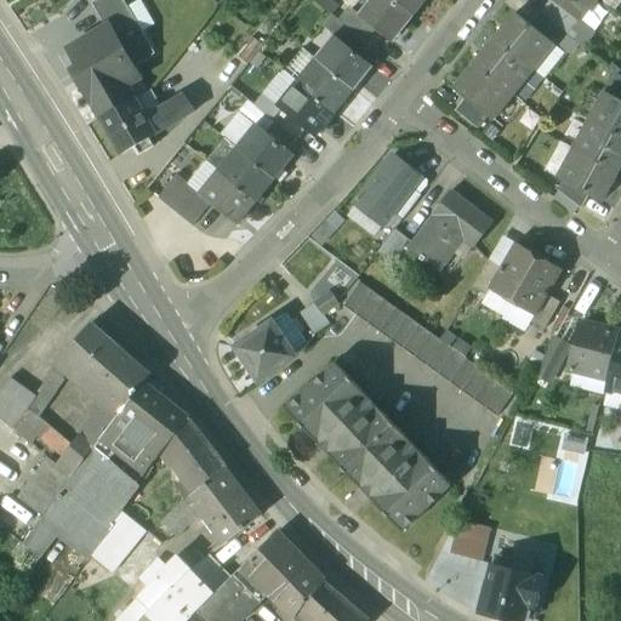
[(124,0),(97,0),(92,4),(107,28),(109,26),(134,67),(155,53),(124,0)]
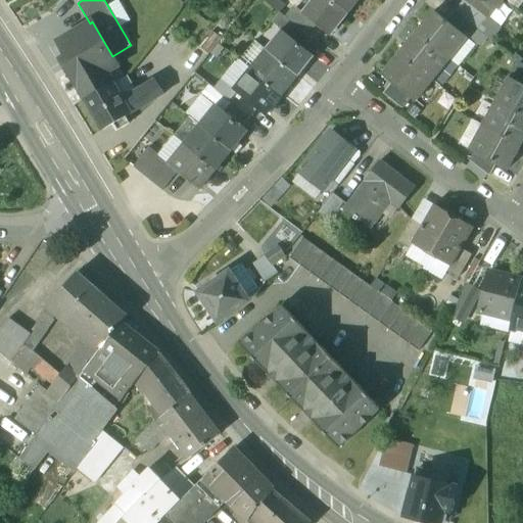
[(303,0),(297,8),(296,9),(315,25),(330,36),(348,13),(331,0),(303,0)]
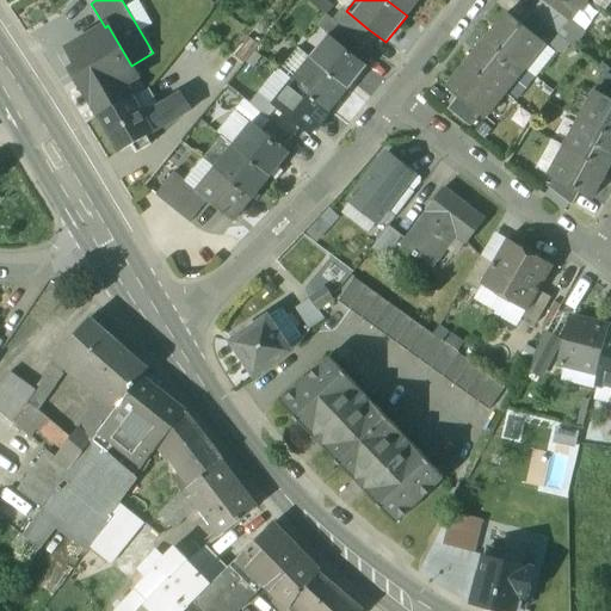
[(387,0),(407,16),(418,0),(387,0)]
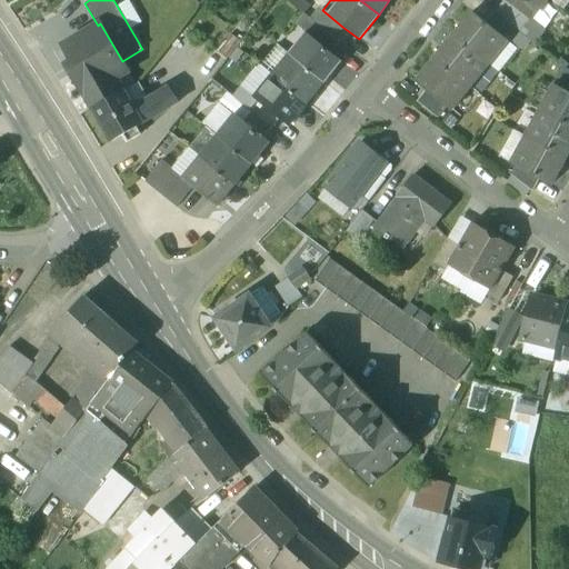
[(530,20),(506,0),(495,13),(520,32),(530,20)]
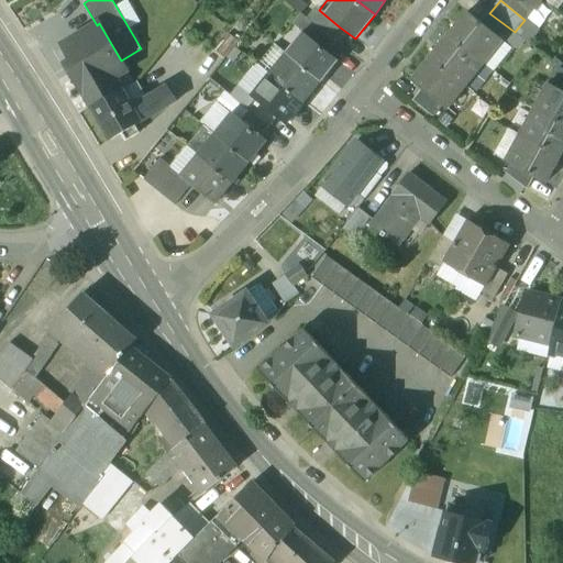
[(539,0),(499,0),(500,0),(525,20),(539,0)]
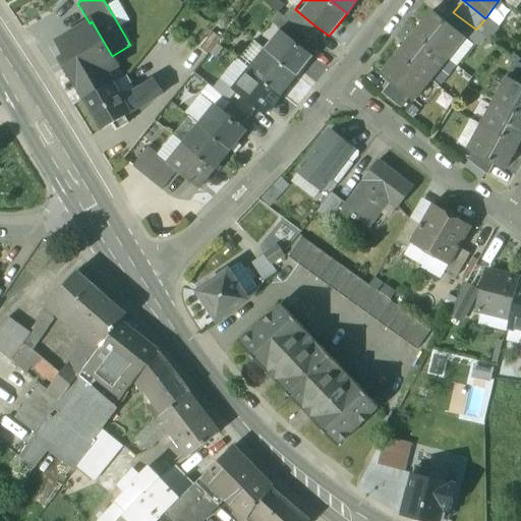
[(313,24),(295,9),(296,8),(293,5),(284,17),(292,23),(305,35),(313,24)]
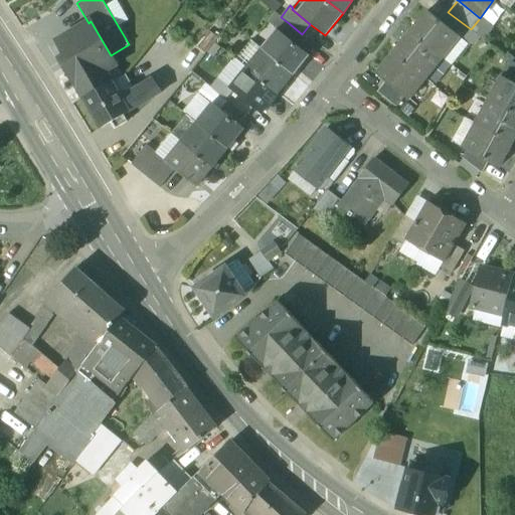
[(441,21),(428,12),(411,33),(443,58),(459,38),(460,37),(441,21)]
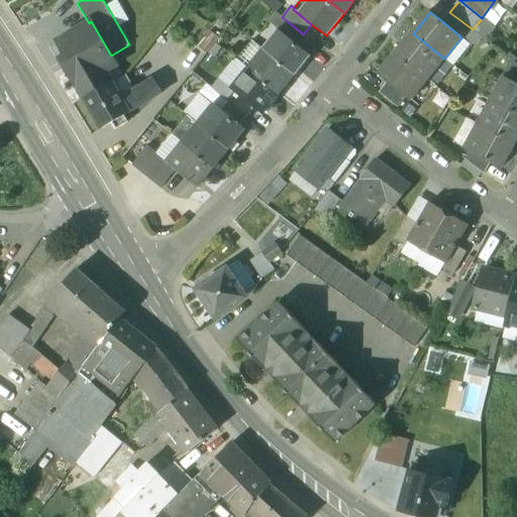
[(473,29),(449,12),(442,21),(461,37),(460,38),(463,40),(473,29)]
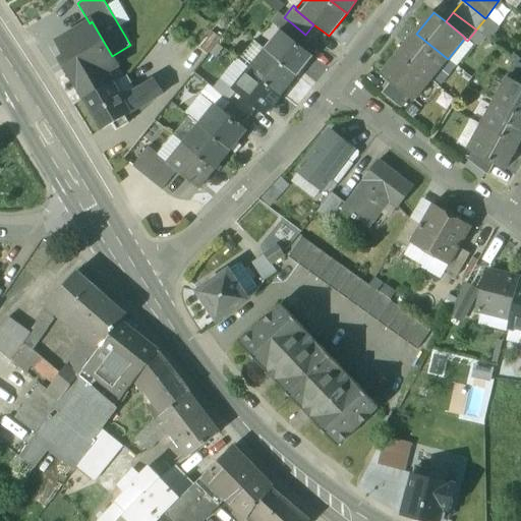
[(90,23),(58,41),(69,60),(67,68),(85,100),(113,83),(107,71),(117,65),(112,56),(92,21),(90,23)]
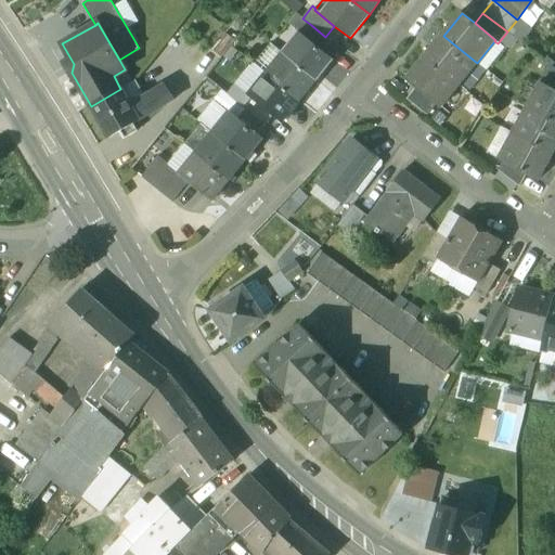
[(325,37),(311,25),(302,35),(324,52),(332,42),(325,37)]
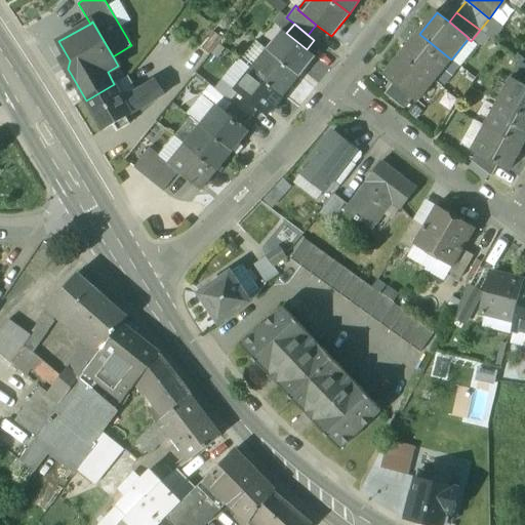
[(286,33),(282,30),(267,50),(298,76),(298,75),(313,57),(314,57),(315,56),(307,49),(286,33)]
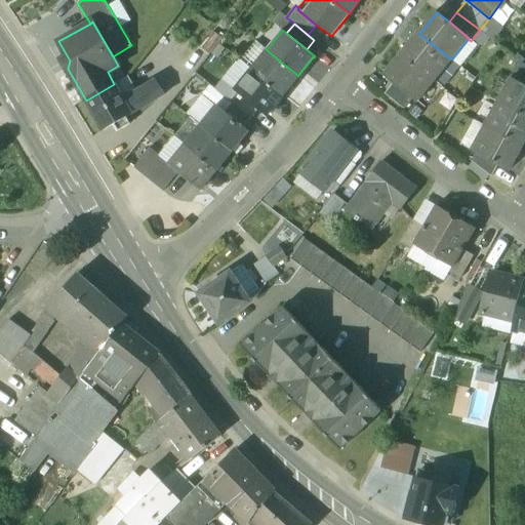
[(451,59),(419,34),(402,54),(434,80),(451,59)]
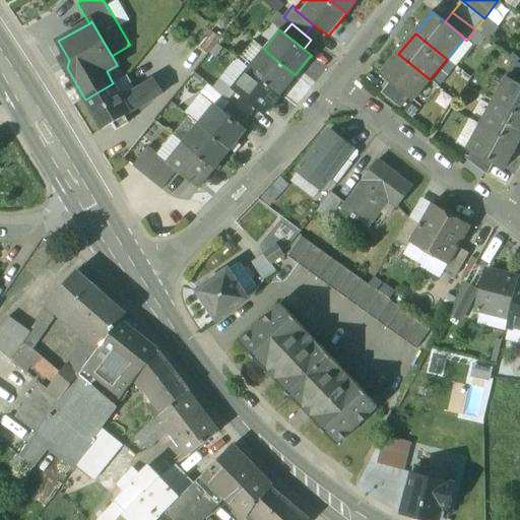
[(296,75),(264,50),(248,68),(280,94),(280,93),(295,75),(296,76),(296,75)]
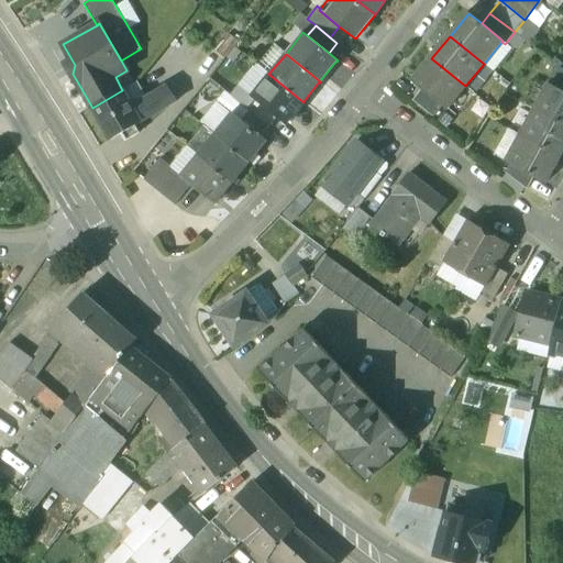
[(465,86),(431,58),(412,81),(422,90),(442,106),(446,109),(465,86)]
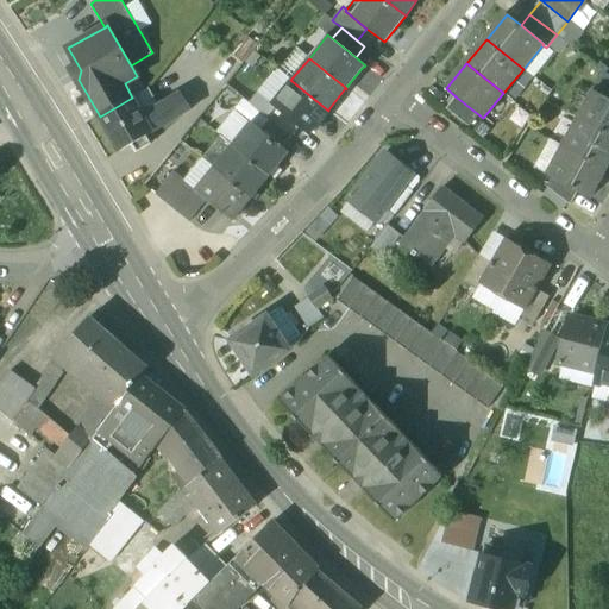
[(608,75),(608,74),(598,93),(608,98),(608,75)]
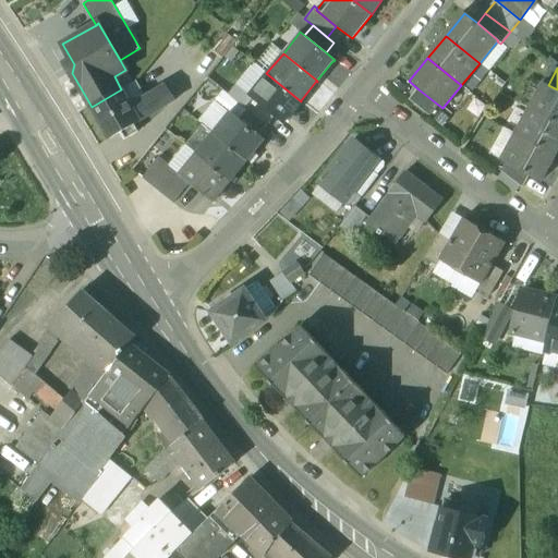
[(301,101),(266,73),(250,95),(254,98),(275,116),(283,122),(284,121),(300,101),(301,101)]
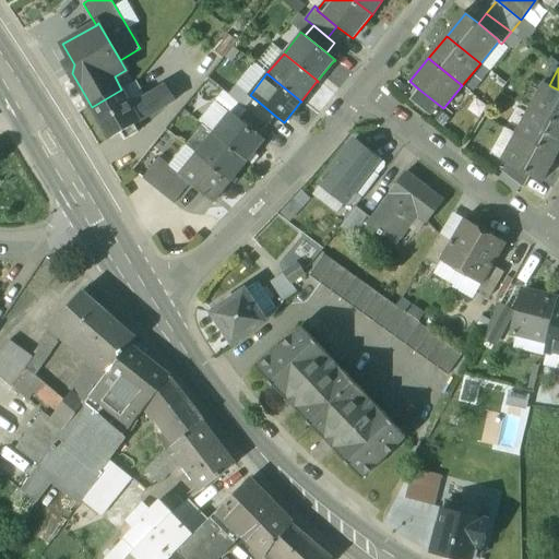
[(558,90),(549,85),(544,82),(530,109),(558,125),(558,90)]
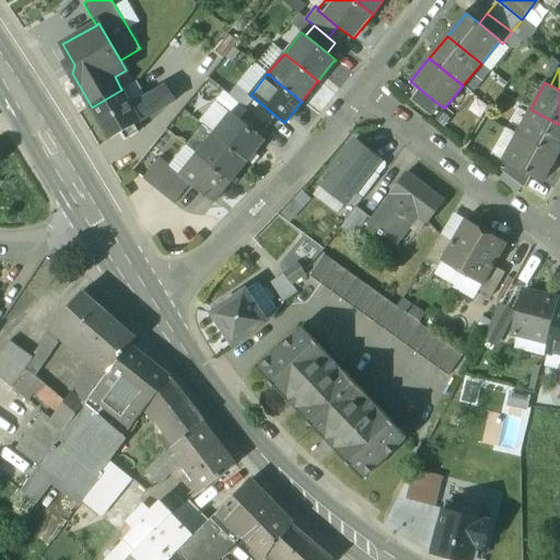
[(166,86),(132,106),(141,120),(175,101),(168,91),(166,86)]
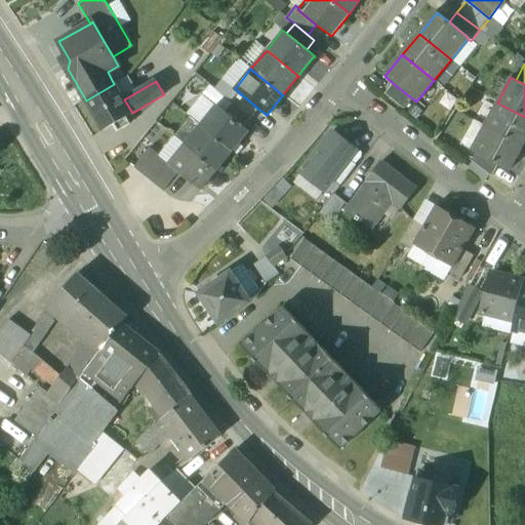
[(124,99),(115,84),(114,84),(86,101),(103,130),(114,123),(118,130),(128,124),(124,118),(132,113),(124,99)]
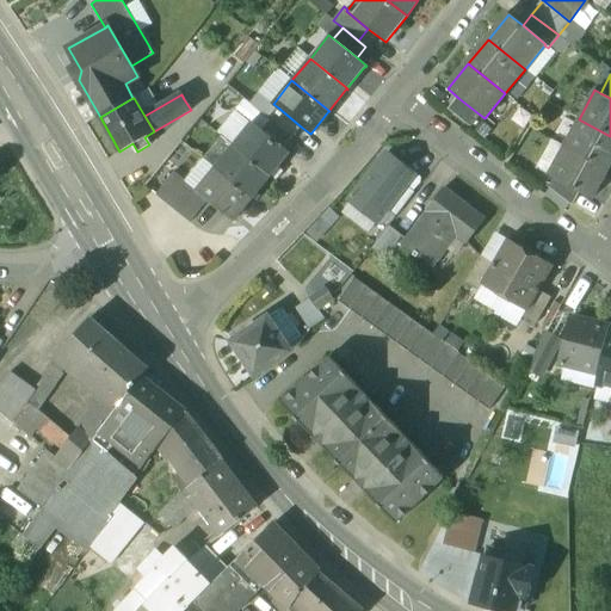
[(480,115),(458,98),(449,110),(470,128),(480,115)]
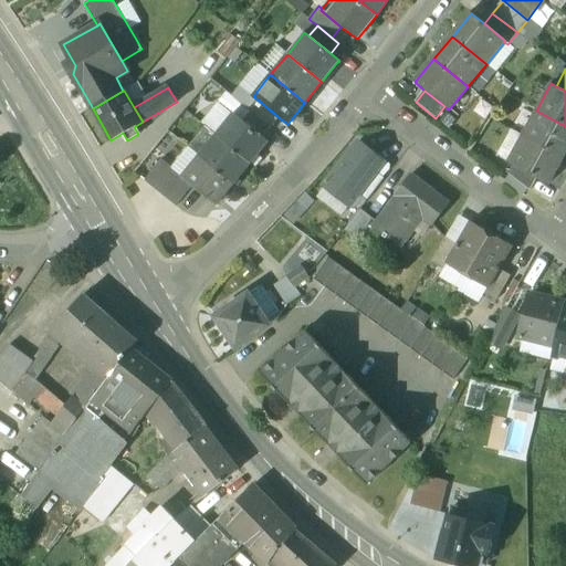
[(279,117),(258,100),(250,109),(271,127),(279,117)]
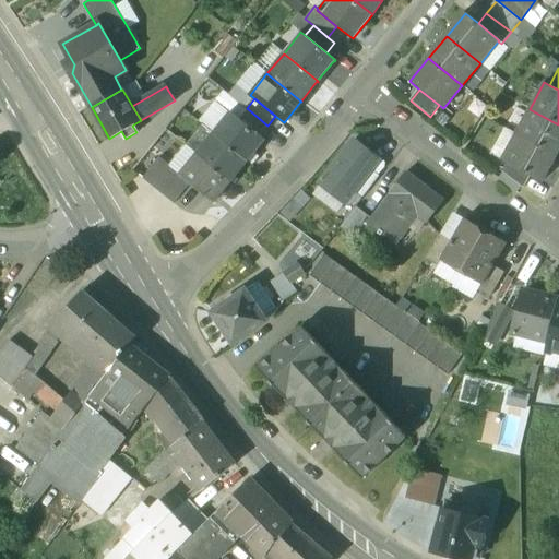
[(268,126),(247,108),(239,118),(260,135),(268,126)]
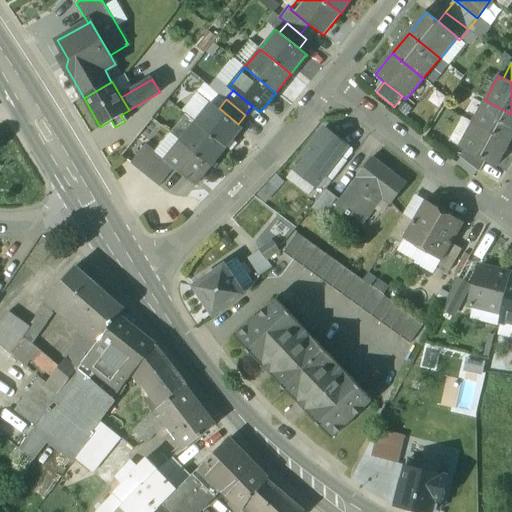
[(511,136),(511,114),(485,100),(472,123),(509,143),(511,136)]
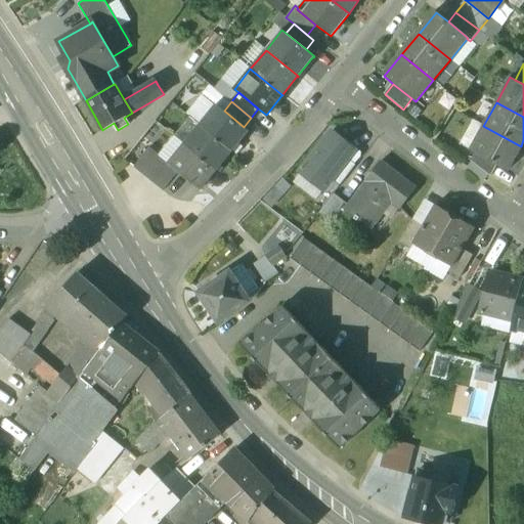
[(224,111),(216,104),(201,125),(231,151),(248,131),(244,127),(224,111)]
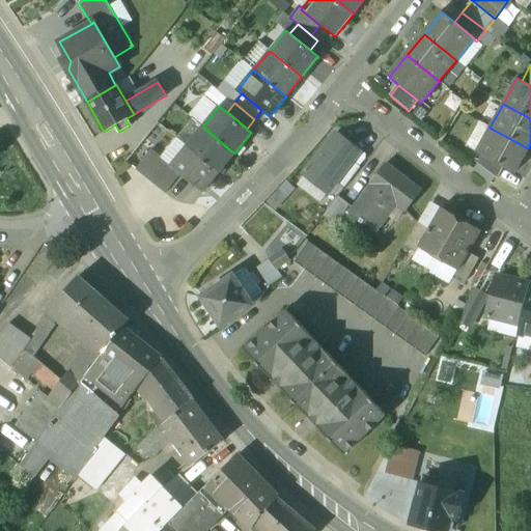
[(234,154),(203,127),(188,146),(219,172),(234,154)]
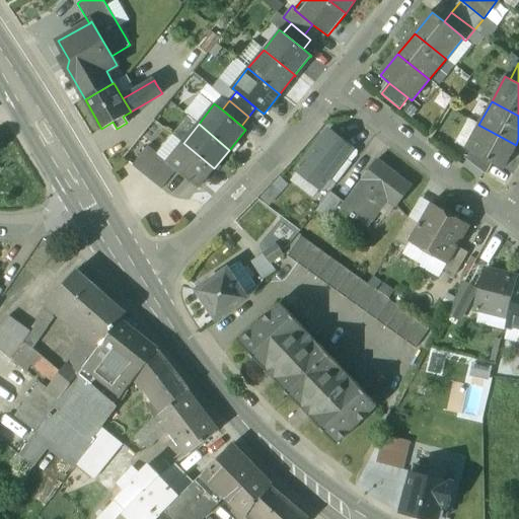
[(516,145),(478,125),(465,150),(492,164),(502,170),(516,145)]
